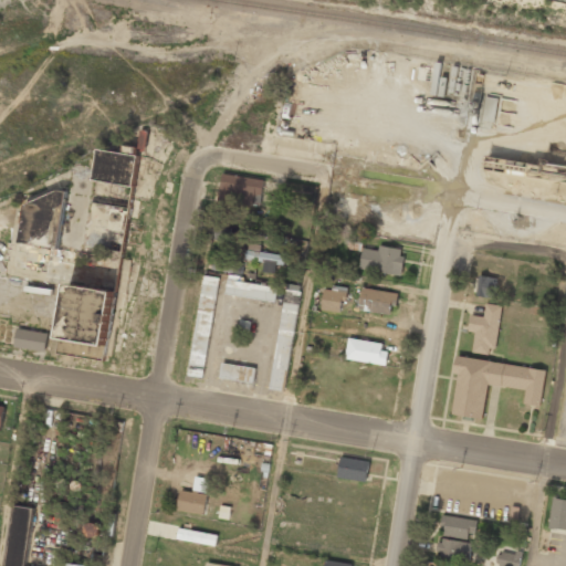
[(494,124),(499,98),(486,96),(482,122),(494,124)]
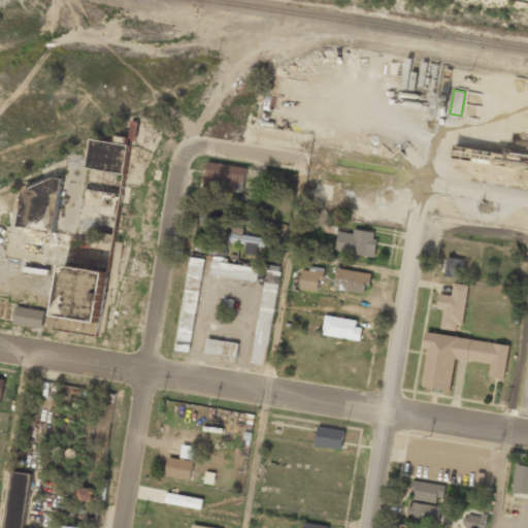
[(130,144),(93,138),(88,167),(125,174),(130,144)]
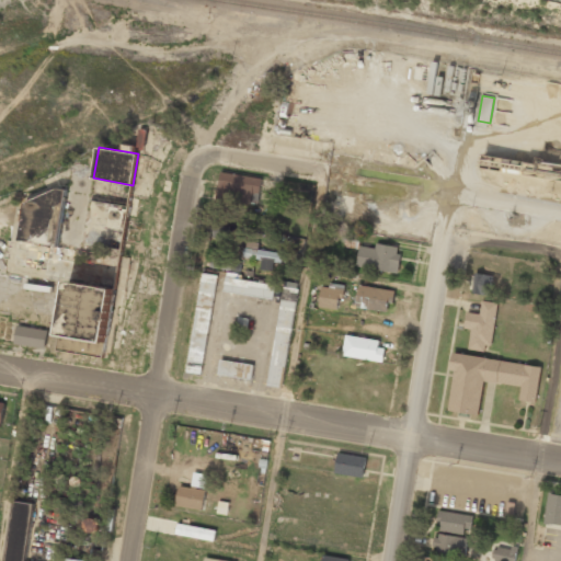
[(260,201),(260,175),(218,174),(218,199),(260,201)]
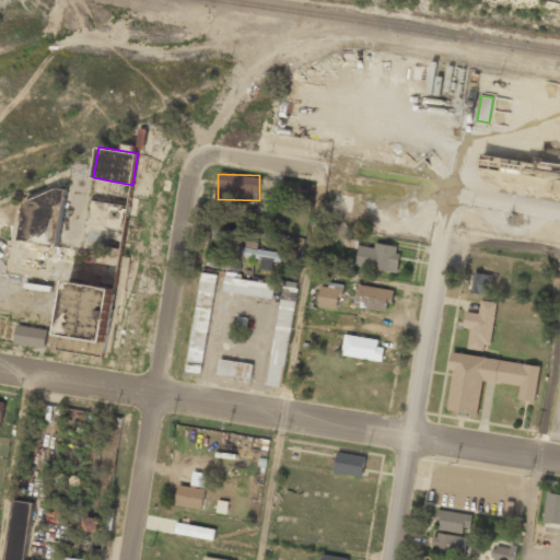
[(58,246),(66,197),(27,191),(20,240),(58,246)]
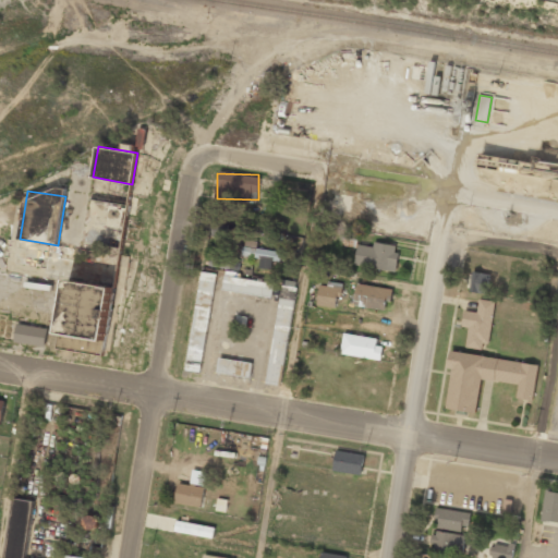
[(211,235),(226,239),(229,225),(215,221),(211,235)]
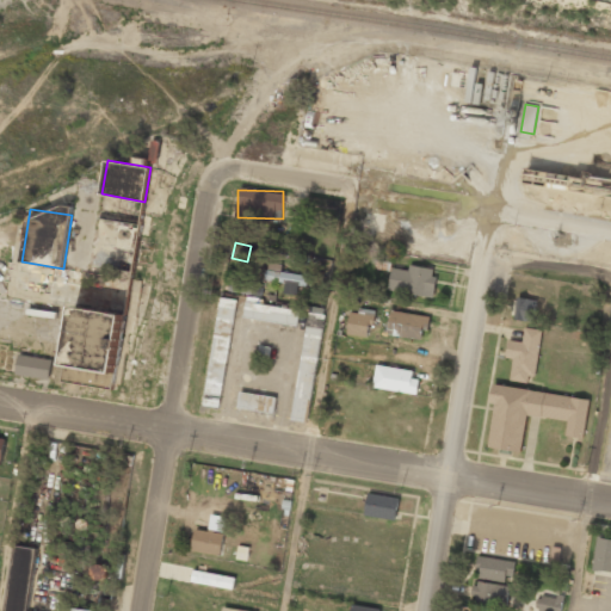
[(296,285),(307,287),(308,276),(281,272),(282,264),(267,263),(265,281),(285,283),(284,292),(295,294),(296,285)]
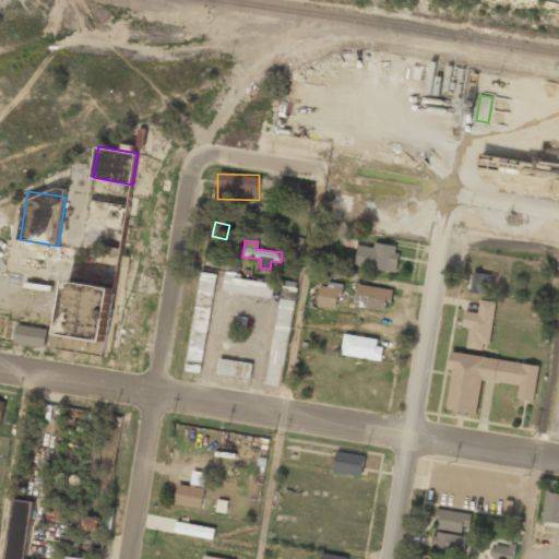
[(357,246),(356,268),(396,270),(399,245),(373,244),(373,247),(357,246)]
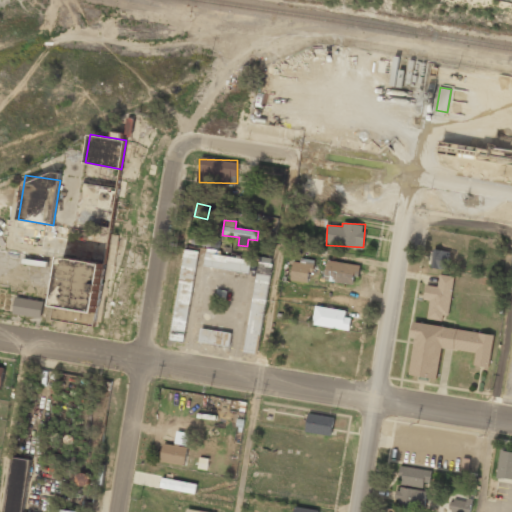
[(212,246),(212,238),(192,237),(192,245),(212,246)]
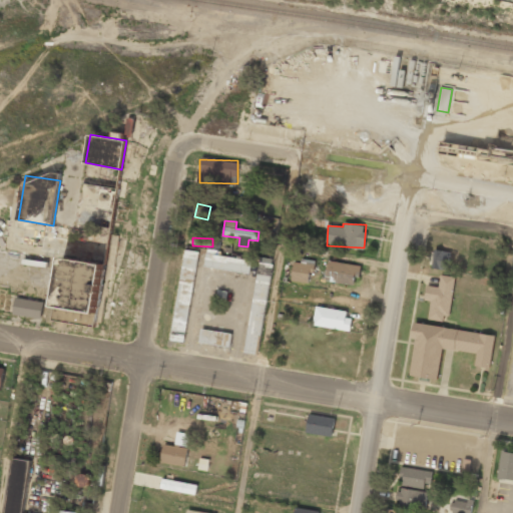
[(204,267),(249,274),(251,261),(215,254),(216,250),(207,248),(204,267)]
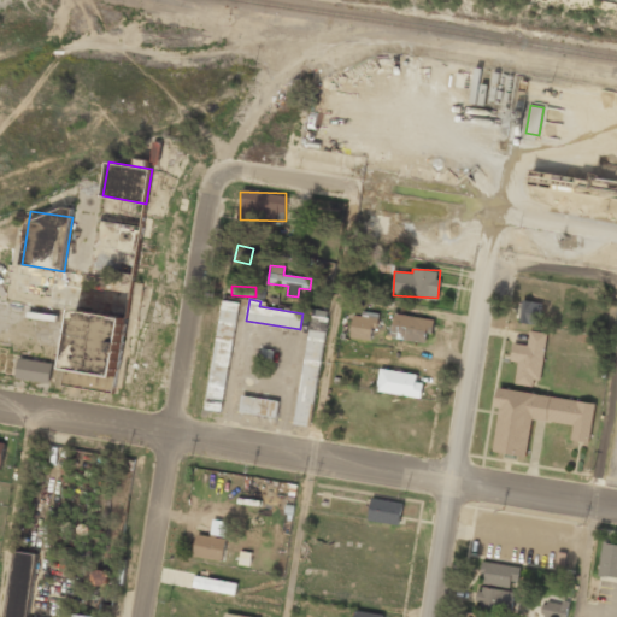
[(207,410),(224,412),(236,303),(219,300),(207,410)]
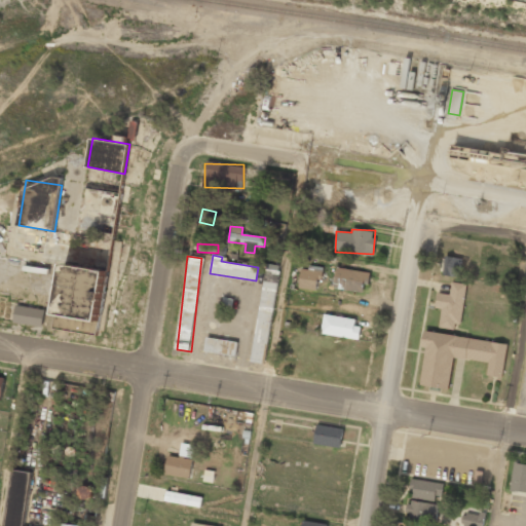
[(442,274),(459,277),(462,258),(445,256),(442,274)]
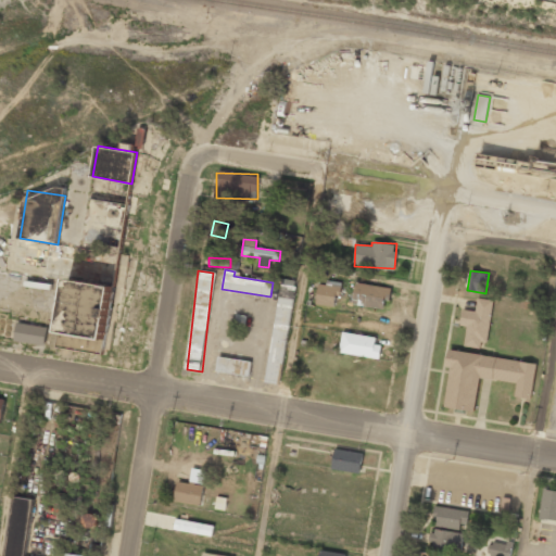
[(112,285),(66,279),(58,349),(104,354),(112,285)]
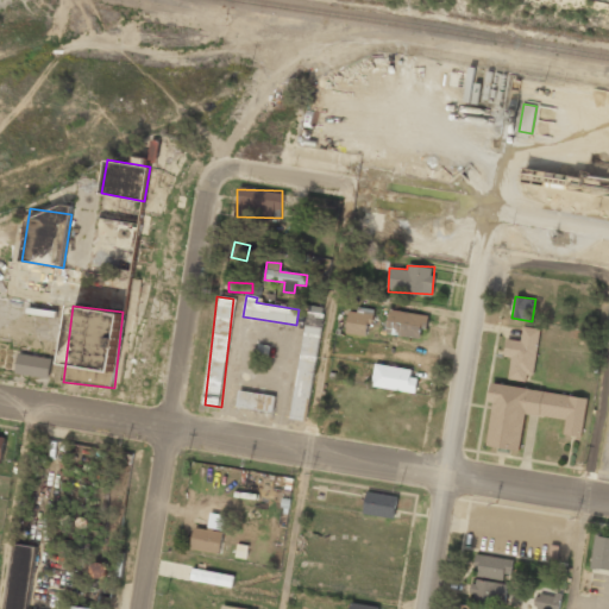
[(293,419),(308,421),(321,307),(306,306),(293,419)]
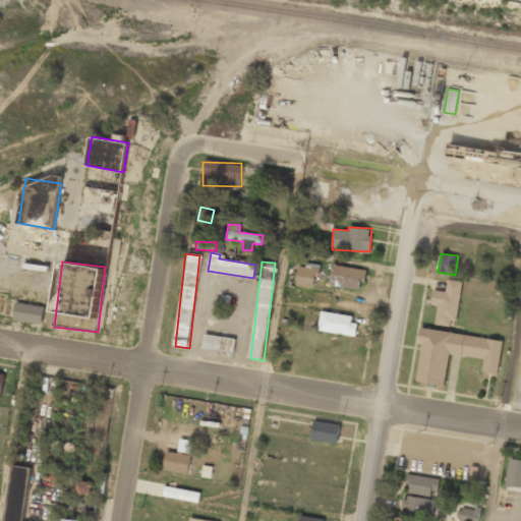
[(314,277),(320,277),(321,266),(298,264),(296,286),(313,288),(314,277)]
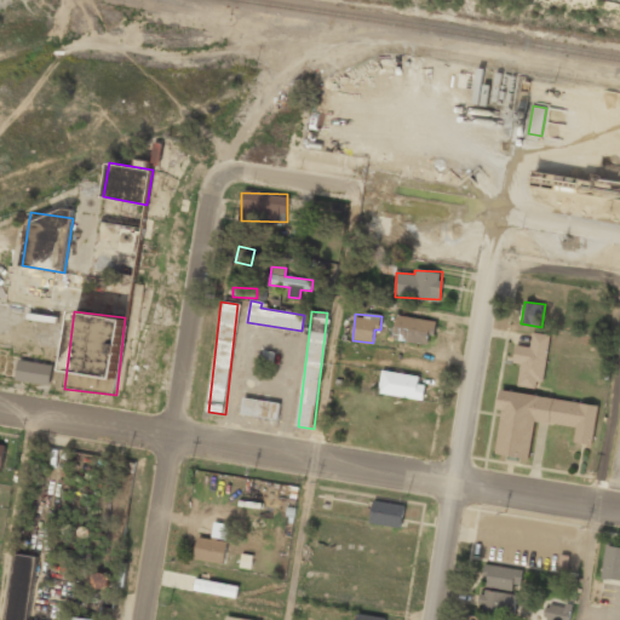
[(434,321),(396,315),(392,339),(430,345),(434,321)]
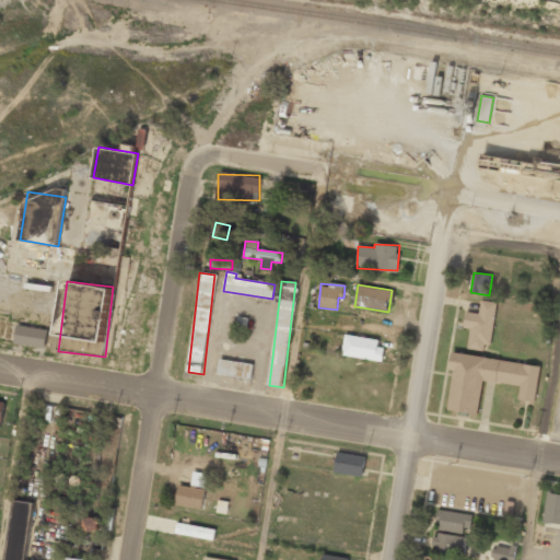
[(467,349),(489,351),(496,302),(481,300),(479,313),(466,312),(464,328),(470,328),(467,349)]
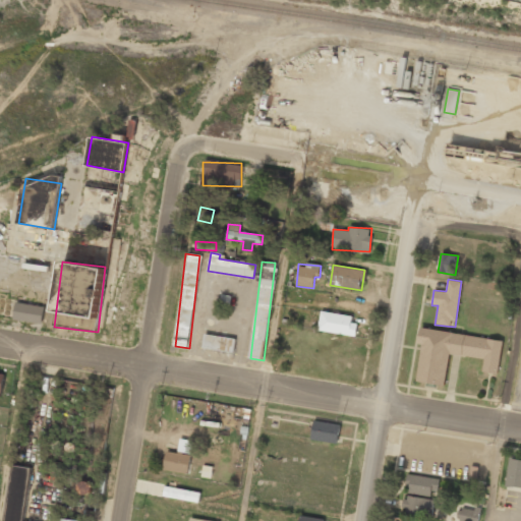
[(44,306),(16,301),(12,319),(41,324),(44,306)]
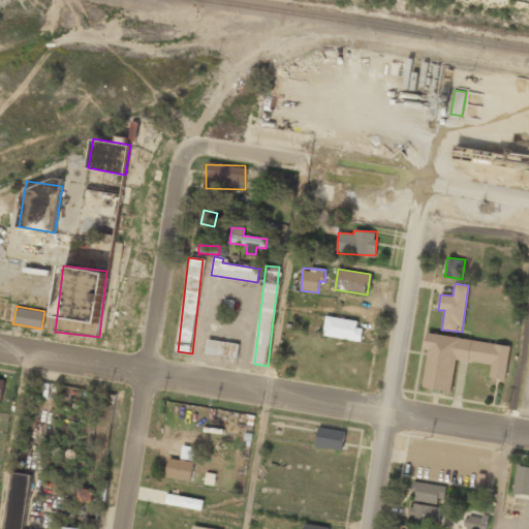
[(364,323),(325,316),(322,335),(361,342),(364,323)]
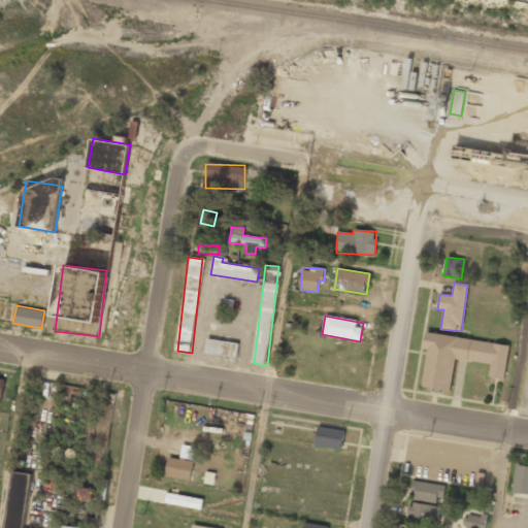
[(456,359),(490,364),(489,376),(504,380),(509,344),(428,333),(421,387),(452,391),(456,359)]
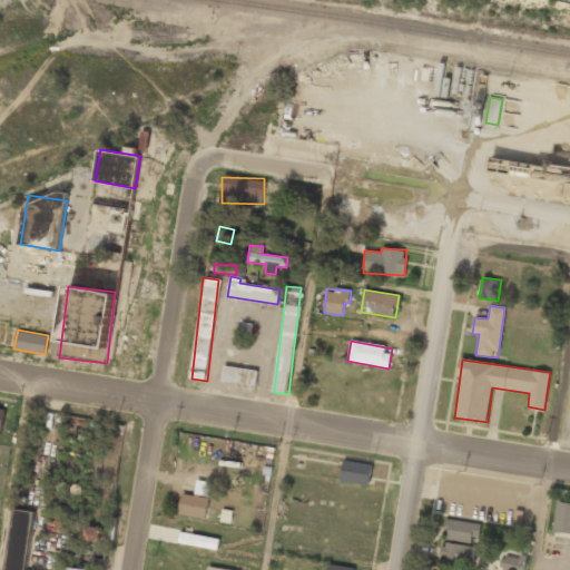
[(256,385),(257,370),(223,366),(222,382),(256,385)]
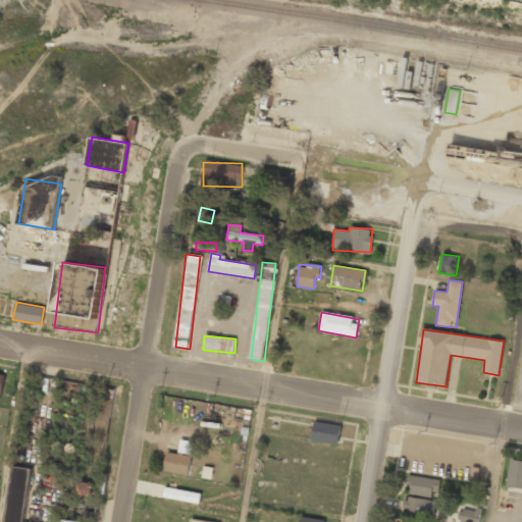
[(311,440),(338,446),(342,425),(315,421),(311,440)]
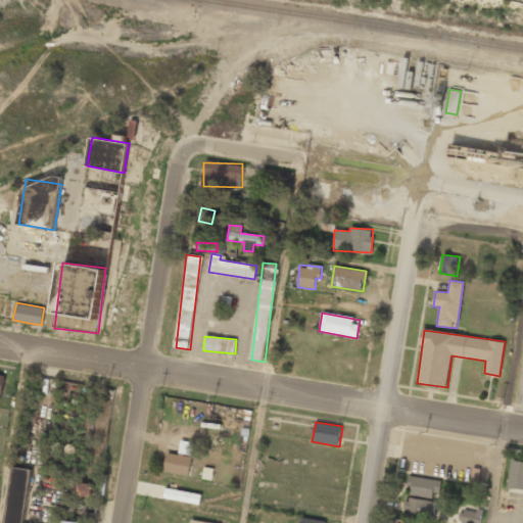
[(164,473),(189,476),(192,456),(167,453),(164,473)]
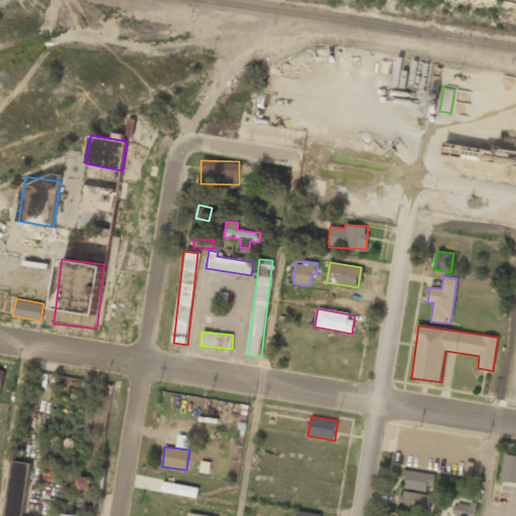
[(515,455),(504,455),(501,481),(515,482),(515,455)]
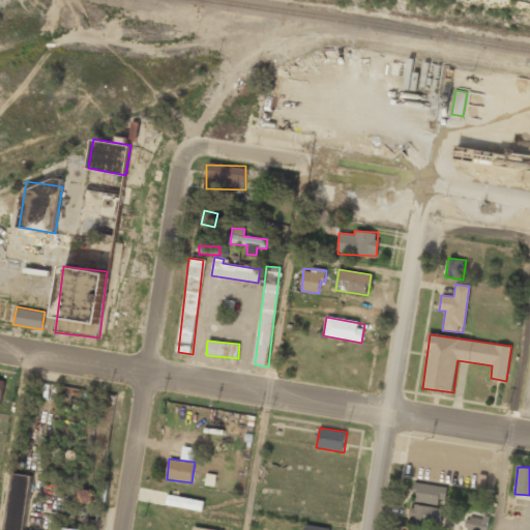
[(24,529),(31,475),(11,473),(3,529),(24,529)]
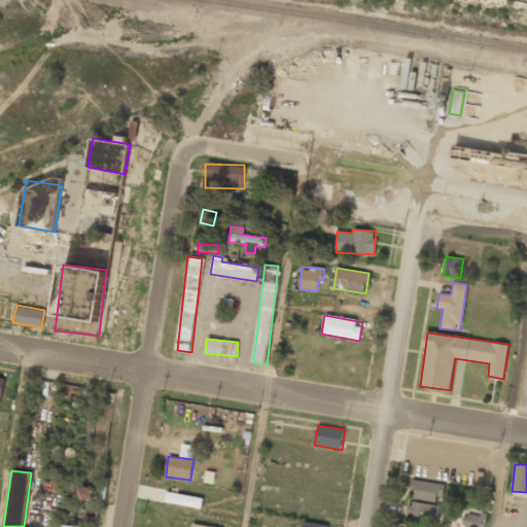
[(443,483),(413,481),(411,499),(441,502),(443,483)]
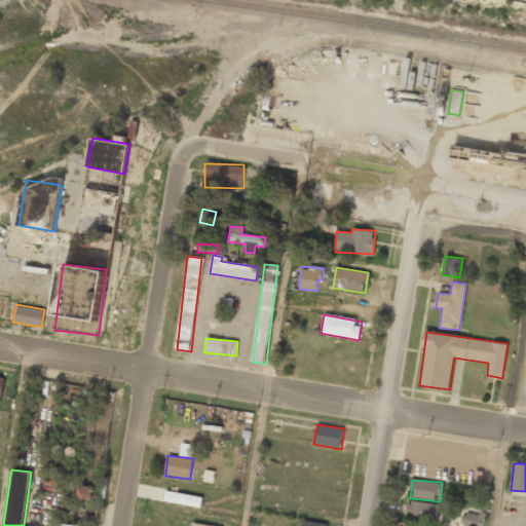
[(202,497),(166,490),(164,500),(200,508),(202,497)]
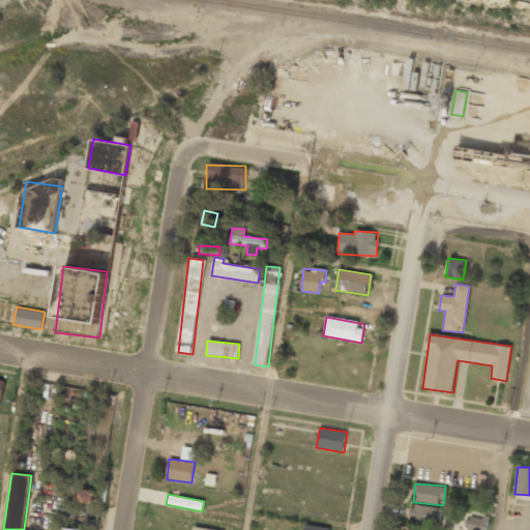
[(442,509),(413,503),(410,521),(439,527),(442,509)]
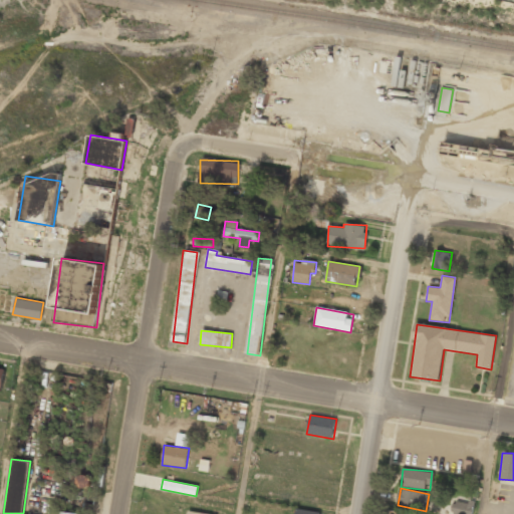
[(453,513),(470,513),(473,503),(456,500),(453,513)]
